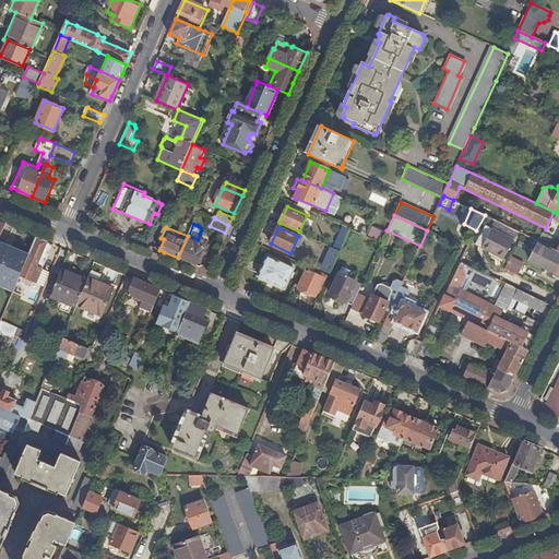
[(365,227),(361,234),(368,236),(370,229),(365,227)]
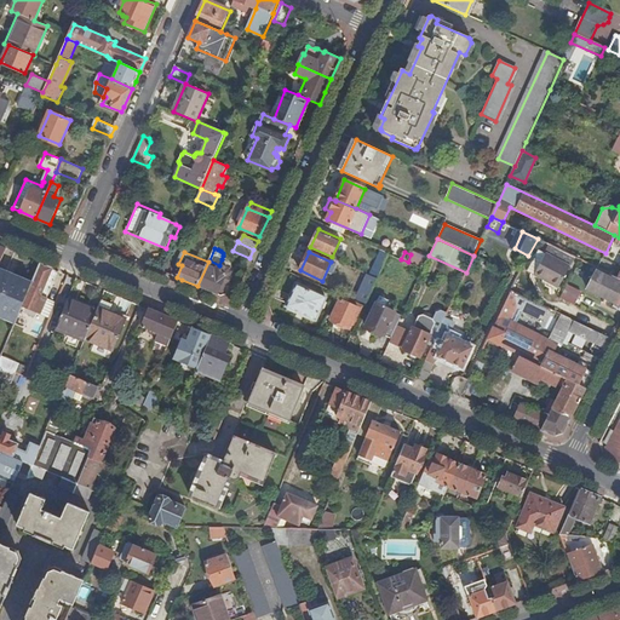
[(560,287),(570,267),(546,254),(535,275),(560,287)]
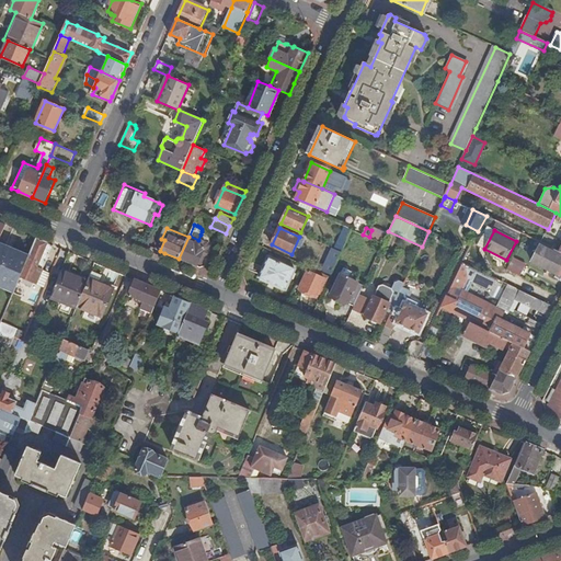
[(189,237),(179,259),(190,263),(196,266),(198,263),(201,264),(204,256),(209,259),(213,252),(208,250),(209,247),(207,244),(207,243),(198,240),(190,236),(189,237)]
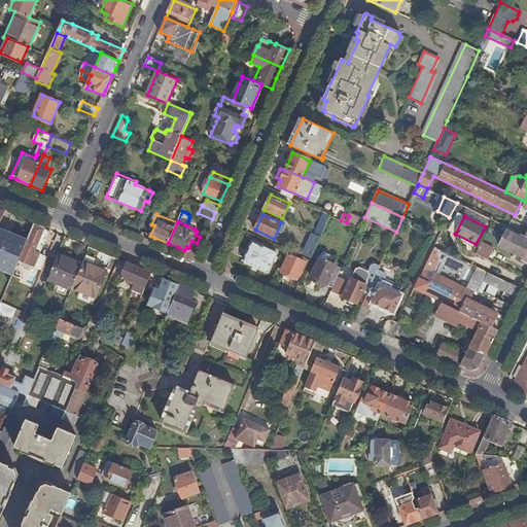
[(35,266),(50,231),(45,229),(35,223),(27,243),(20,259),(35,266)]
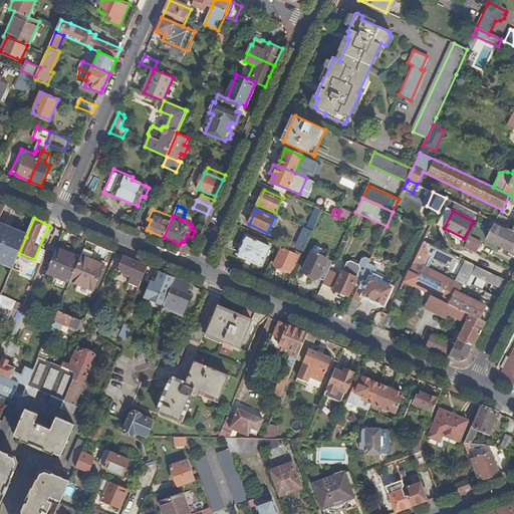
[(312,219),(307,229),(313,231),(318,222),(312,219)]
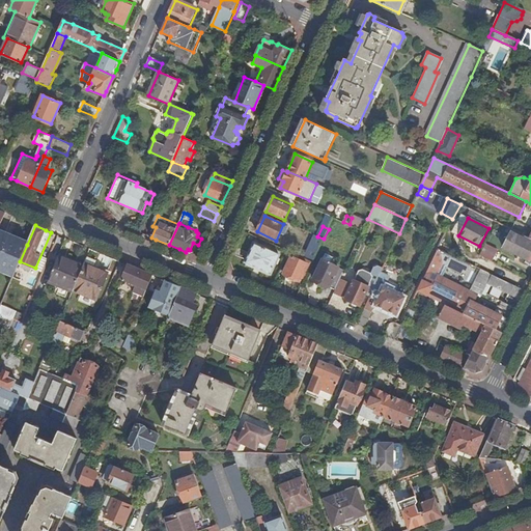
[(530,238),(512,229),(504,248),(530,261),(530,238)]
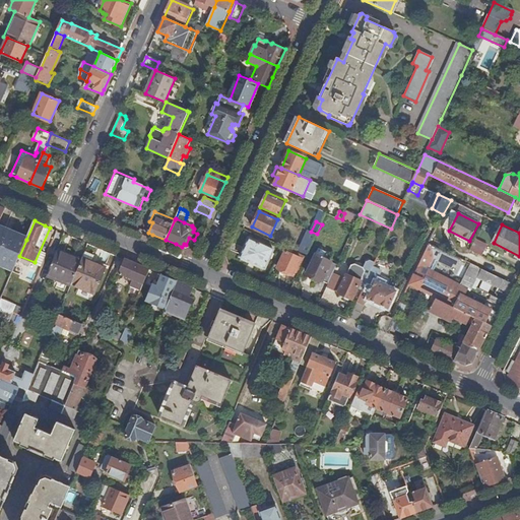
[(0,261),(14,267),(19,256),(26,240),(0,228),(0,261)]
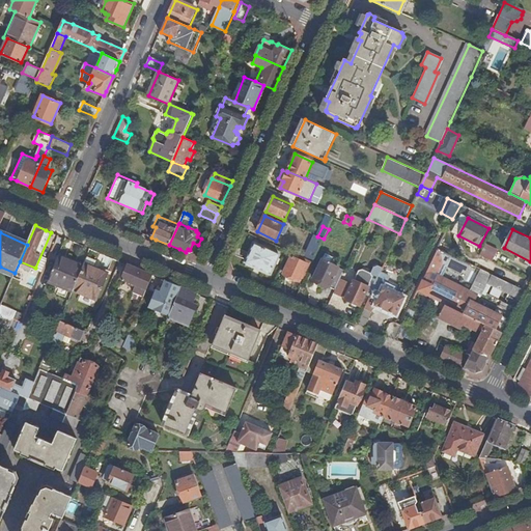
[(317,236),(315,235),(305,256),(313,260),(324,239),(317,236)]
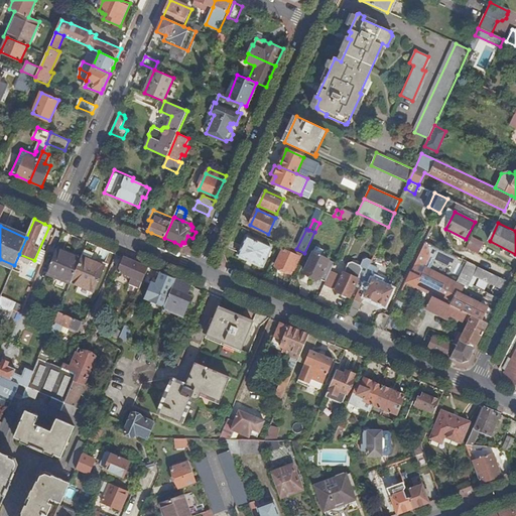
[(261,266),(270,247),(246,236),(238,255),(261,266)]
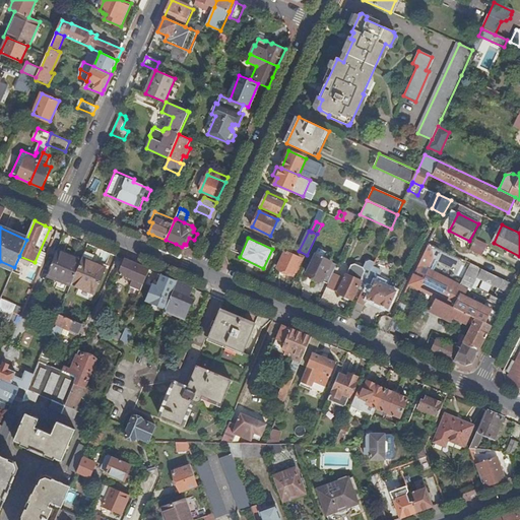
[(490,245),(477,239),(472,250),(484,256),(490,245)]
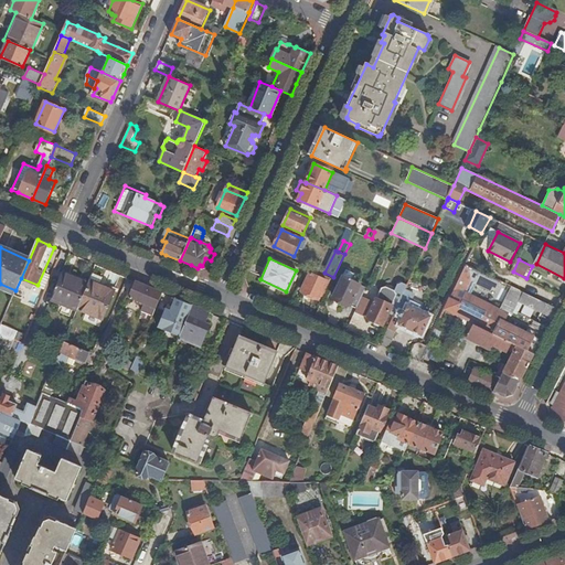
[(498,280),(466,265),(445,309),(460,317),(476,324),(490,332),(499,315),(501,310),(503,306),(473,290),(477,283),(493,290),(498,280)]
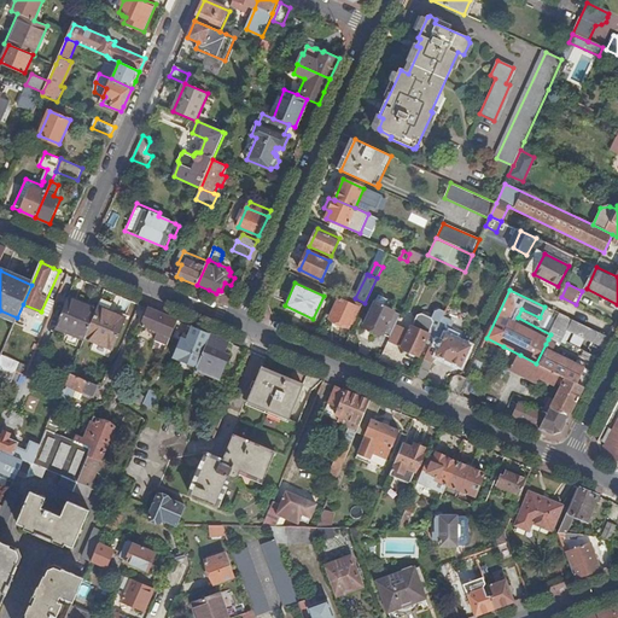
[(349,327),(357,307),(339,298),(331,319),(349,327)]
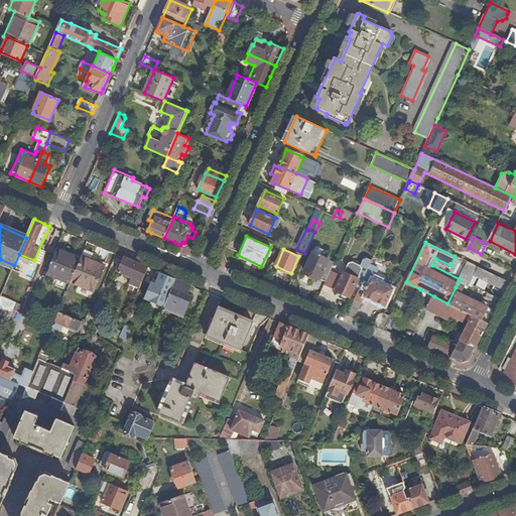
[(81,260),(56,250),(47,272),(72,282),(81,260)]
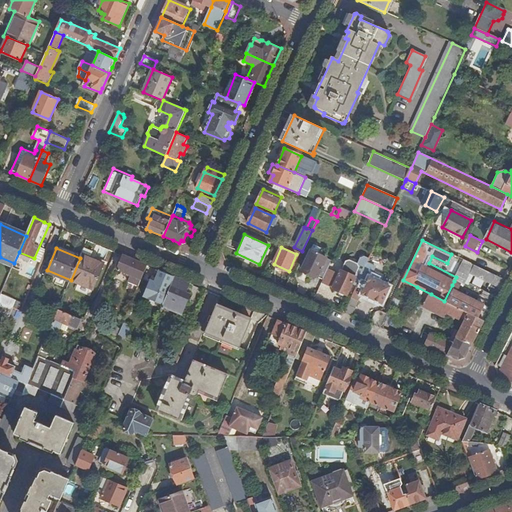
[(93,253),(84,248),(81,254),(90,259),(93,253)]
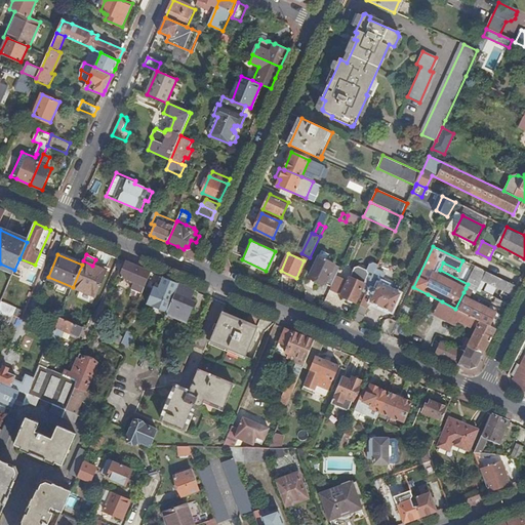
[(326,283),(334,265),(319,256),(310,276),(326,283)]
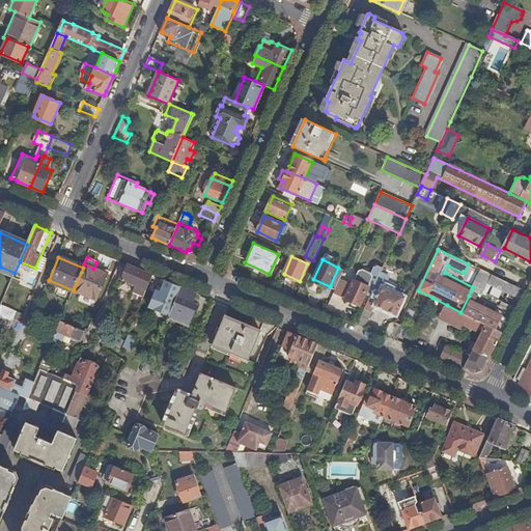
[(93,269),(84,263),(83,268),(74,290),(96,300),(108,274),(93,269)]
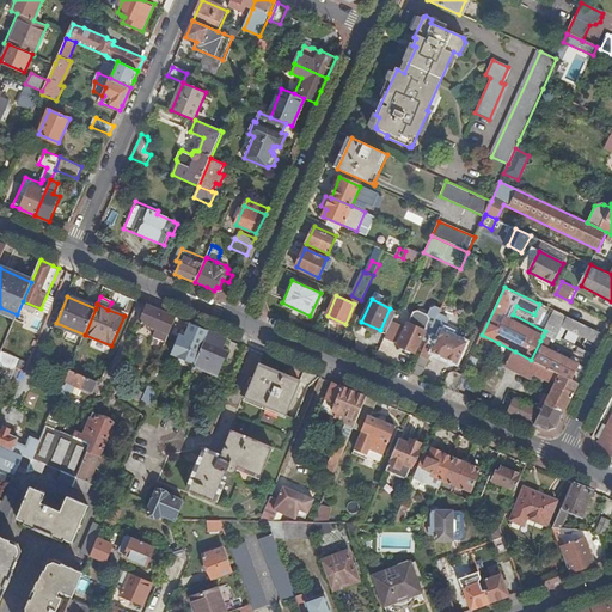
[(166,342),(177,317),(160,311),(146,305),(138,324),(144,325),(145,323),(152,325),(150,331),(152,331),(154,326),(157,328),(154,336),(166,342)]
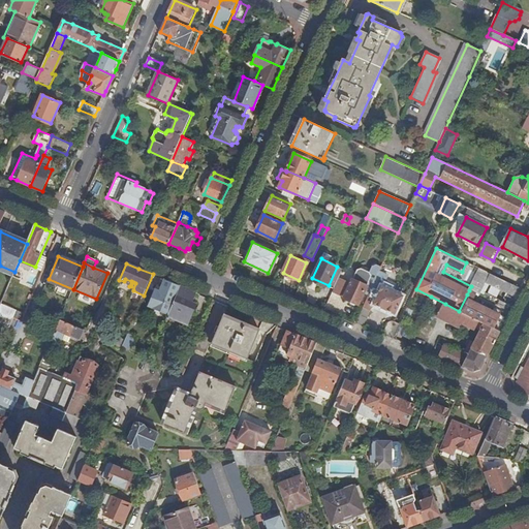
[(352,280),(351,283),(345,297),(344,299),(359,305),(372,276),(370,273),(362,269),(358,270),(353,280),(352,280)]
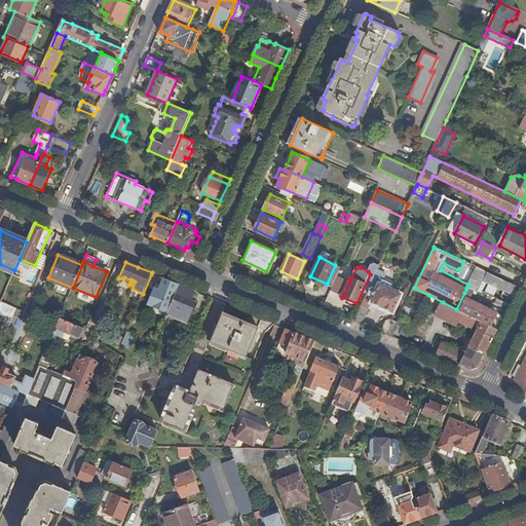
[(386,273),(378,269),(369,290),(372,291),(372,293),(372,294),(375,295),(372,303),(393,312),(395,309),(400,298),(401,294),(389,289),(391,284),(383,279),(386,273)]
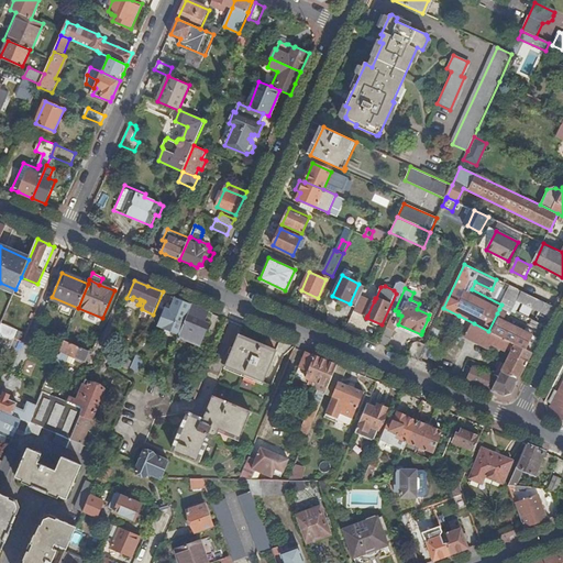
[(555,308),(523,293),(519,301),(551,317),(555,308)]
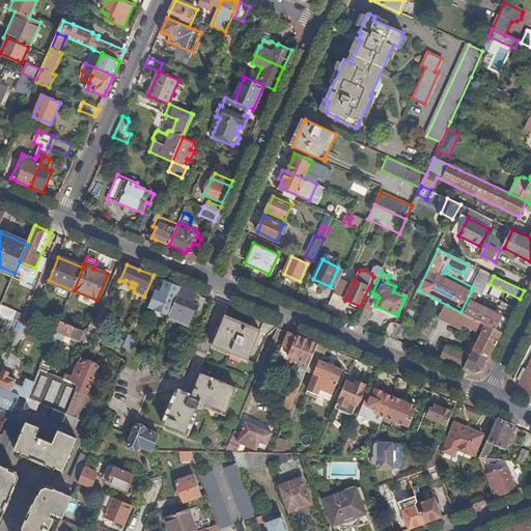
[(341,279),(334,292),(346,298),(353,284),(341,279)]
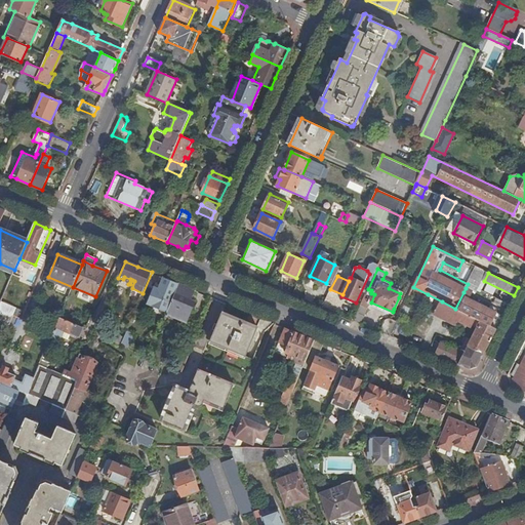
[(156,296),(172,303),(179,284),(164,277),(156,296)]
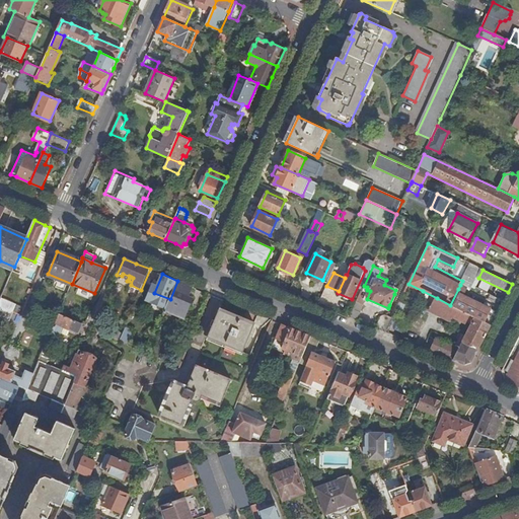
[(184,305),(193,287),(177,281),(170,299),(184,305)]
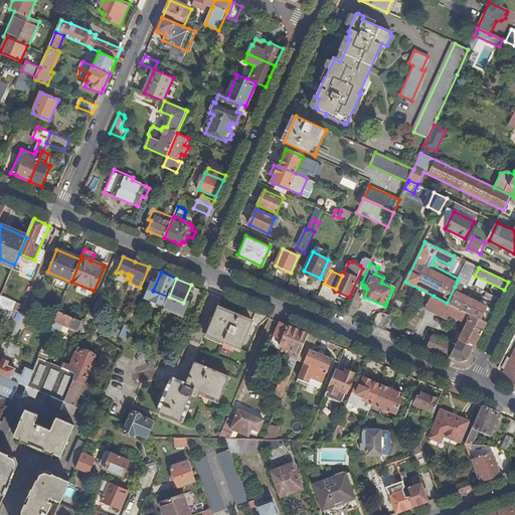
[(465,287),(457,283),(455,287),(459,290),(458,292),(461,294),(465,287)]
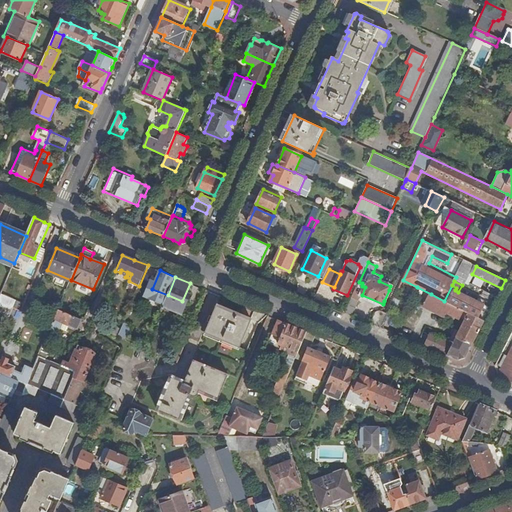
[(452,285),(444,301),(485,321),(491,308),(458,292),(455,290),(456,288),(452,285)]
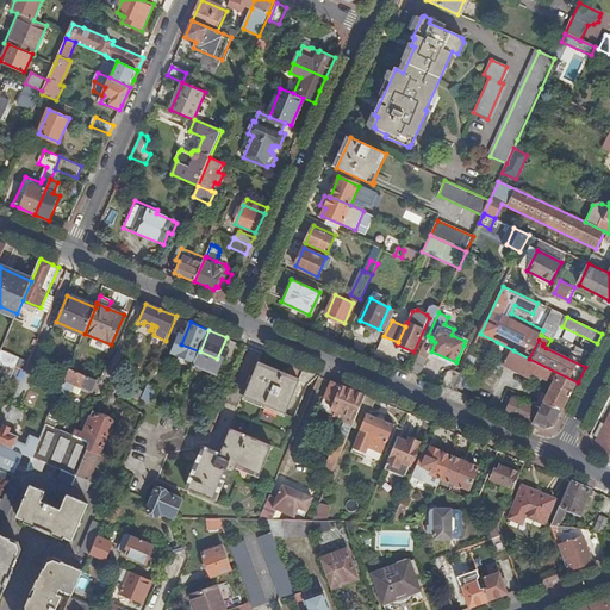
[(589,360),(591,355),(577,348),(574,354),(589,360)]
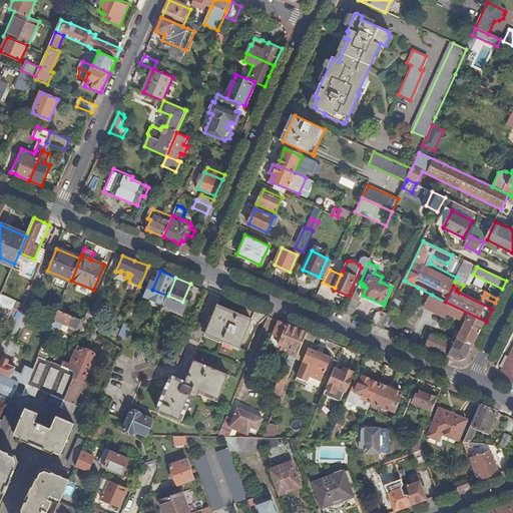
[(0,297),(0,302),(13,308),(16,301),(1,295),(0,297)]
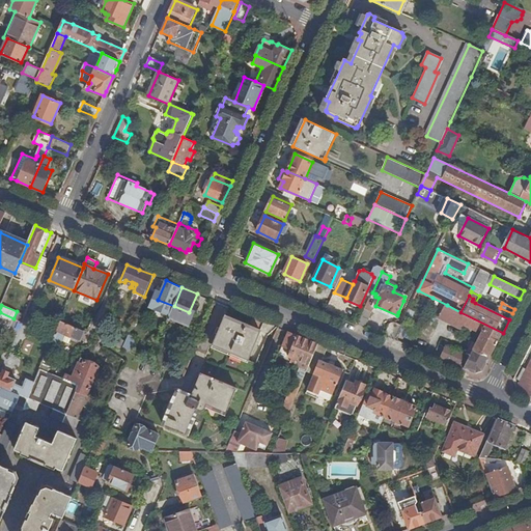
[(460,312),(447,305),(441,318),(463,329),(464,325),(477,331),(478,329),(483,332),(471,356),(447,345),(441,359),(476,373),(483,370),(493,353),(503,333),(460,312)]
